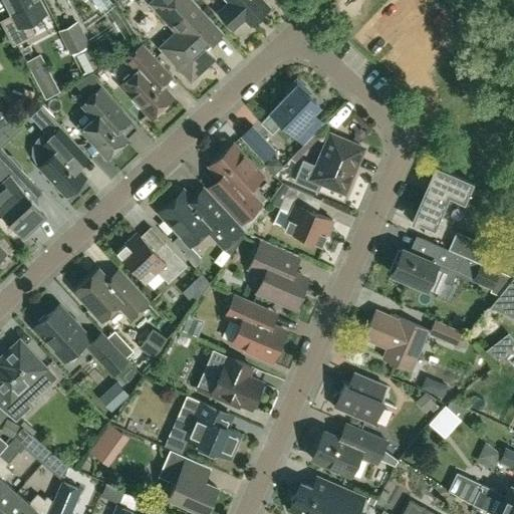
[(5,0),(10,9),(11,8),(14,13),(1,20),(14,44),(35,32),(28,20),(45,11),(39,0),(5,0)]
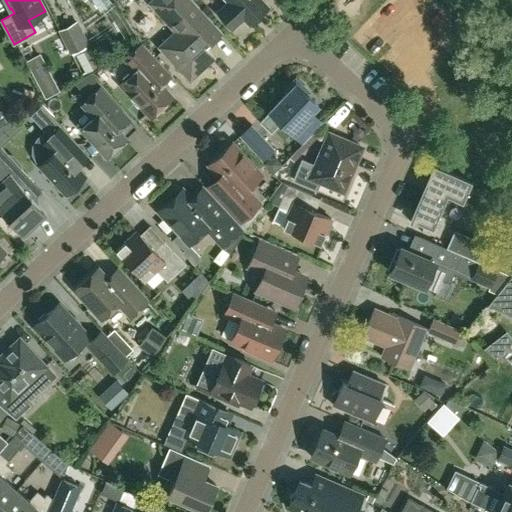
[(206,48),(222,33),(192,0),(151,0),(149,2),(175,31),(159,46),(189,79),(214,57),(206,48)]
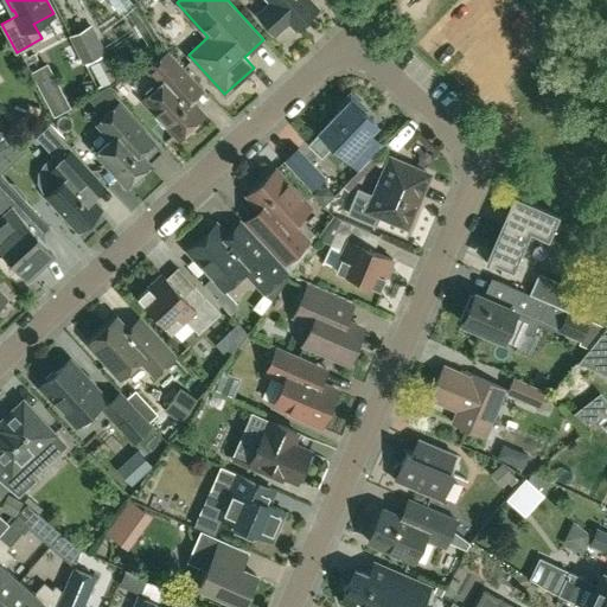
[(294,30),(319,7),(311,0),(267,0),(269,2),(256,14),(276,34),(288,23),(294,30)]
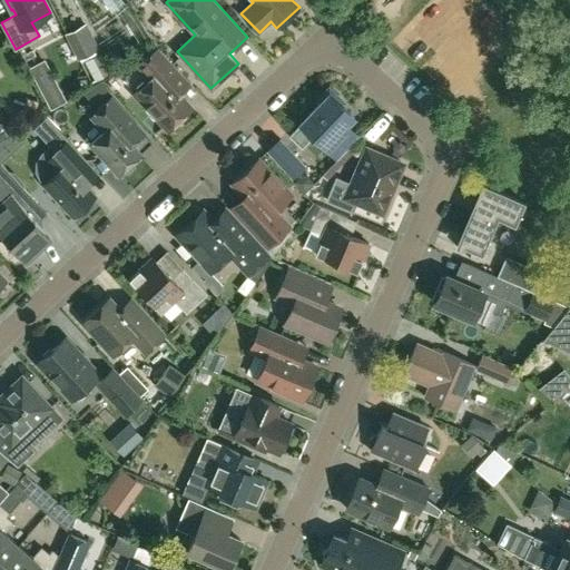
[(99,48),(86,22),(65,32),(77,59),(99,48)]
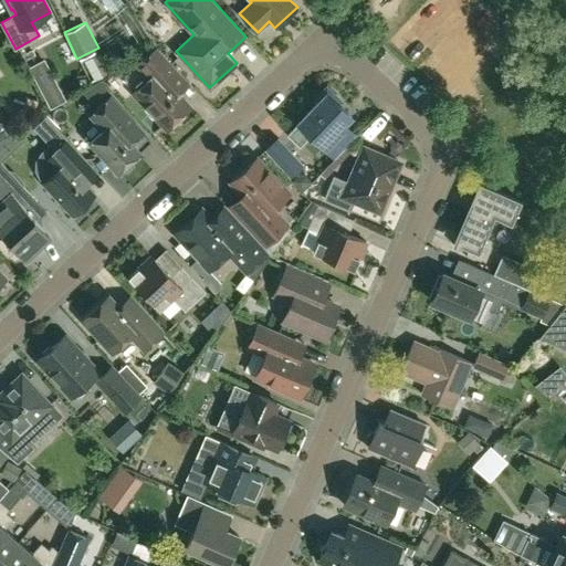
[(187,108),(189,106),(177,92),(189,82),(157,46),(134,61),(148,77),(132,93),(165,128),(176,118),(181,118),(187,113),(187,108)]
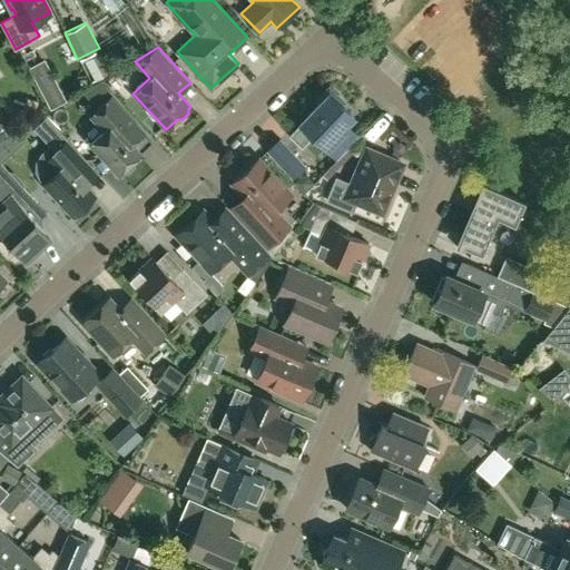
[(97,57),(89,61),(101,80),(109,76),(97,57)]
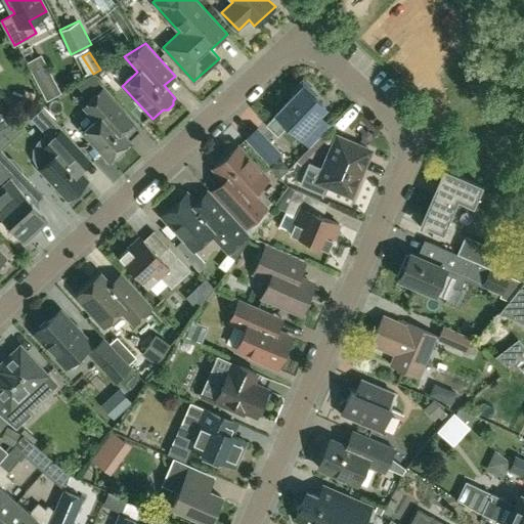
[(295,93),(265,124),(277,136),(288,125),(298,134),(308,144),(326,126),(316,116),(324,106),(314,96),(316,94),(302,80),(292,90),(295,93)]
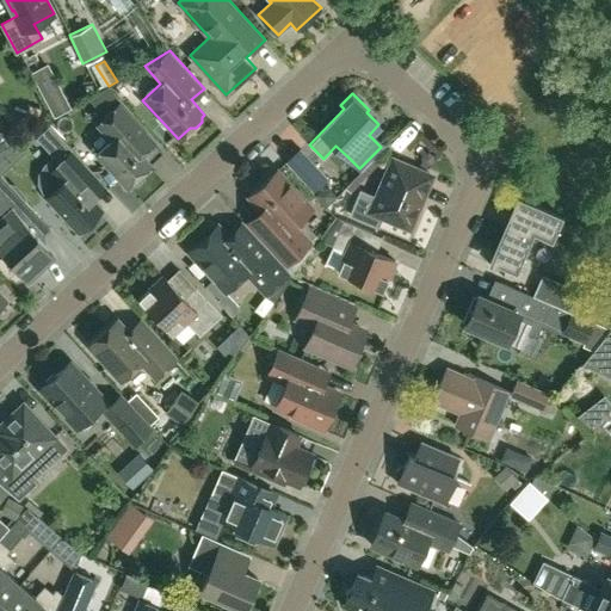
[(57,113),(62,100),(43,94),(38,106),(57,113)]
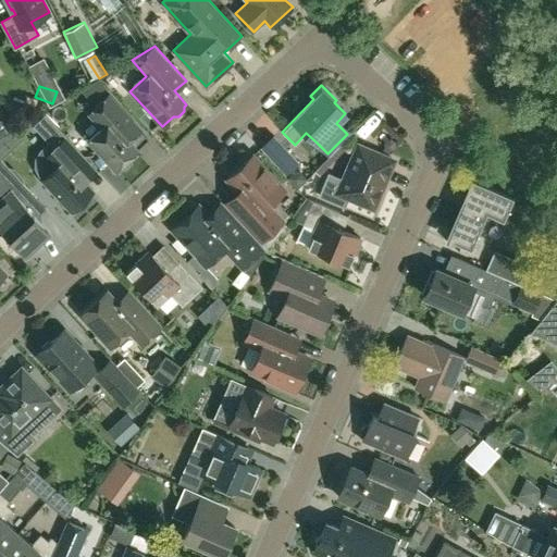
[(115,169),(137,149),(130,141),(140,131),(108,95),(88,112),(102,126),(88,139),(115,169)]
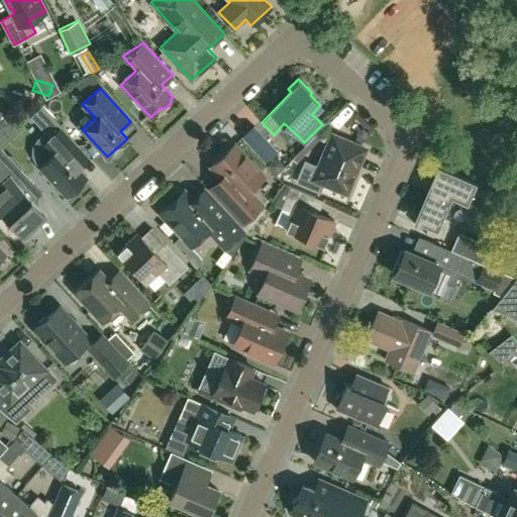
[(0,126),(12,120),(0,98),(0,126)]
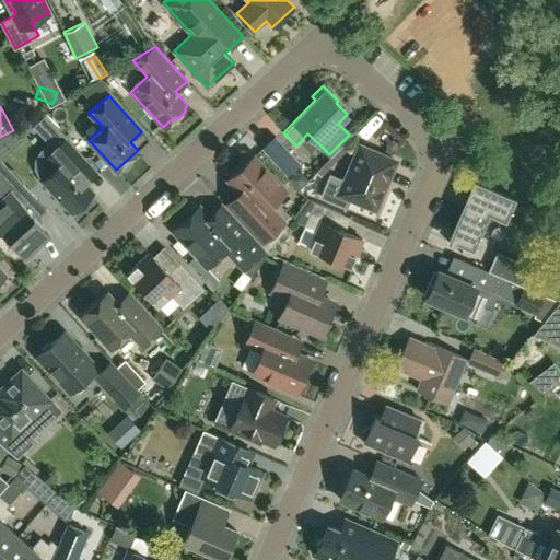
[(84,156),(66,136),(45,115),(33,126),(49,144),(42,152),(37,161),(35,168),(39,175),(43,178),(41,181),(70,212),(93,191),(72,167),(84,156)]
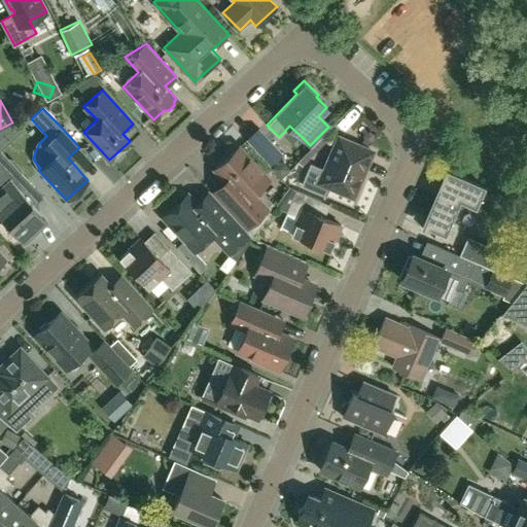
[(246,139),(271,166),(283,153),(259,128),(246,139)]
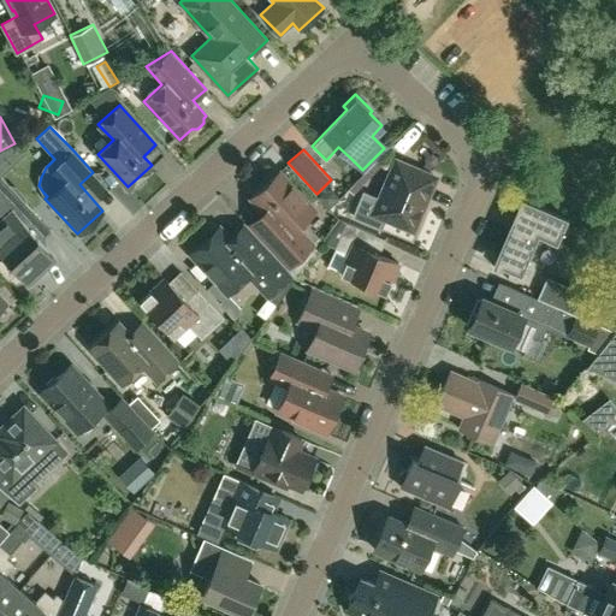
[(380,229),(385,218),(413,230),(436,177),(395,160),(379,199),(363,191),(353,217),(380,229)]
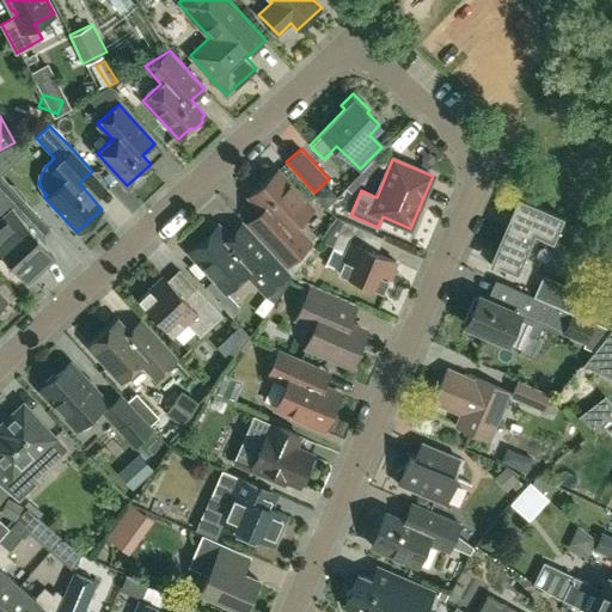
[(311,208),(276,171),(250,195),(263,209),(249,222),(286,263),(308,243),(293,225),(311,208)]
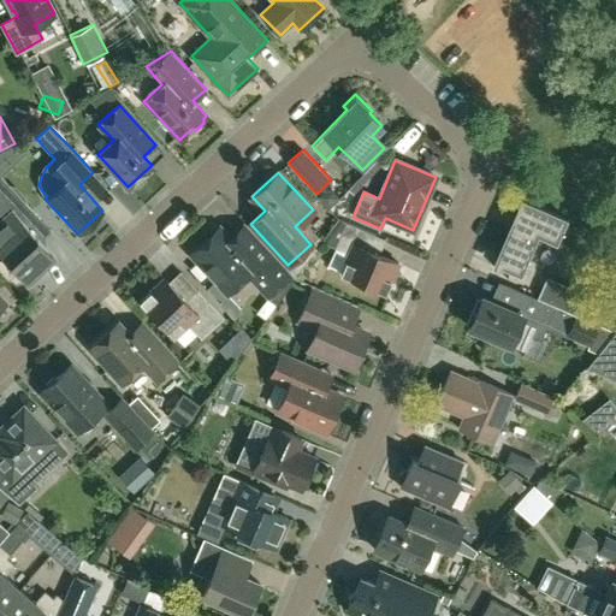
[(0,253),(27,282),(54,255),(22,220),(33,211),(0,176),(0,253)]
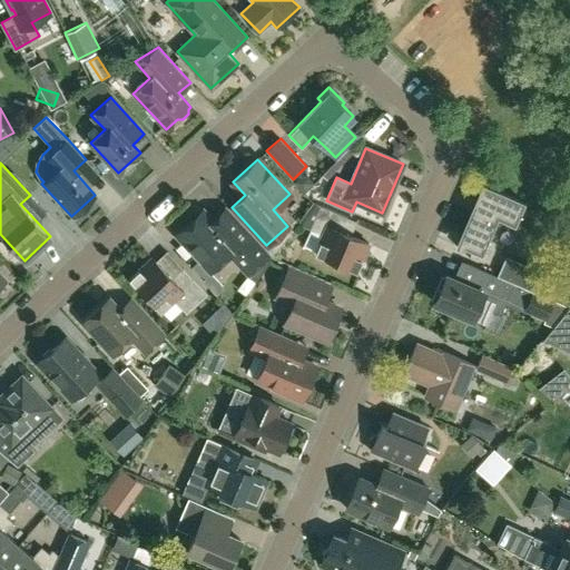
[(524,207),(522,206),(524,202),(489,186),(481,203),(478,200),(458,247),(459,248),(460,245),(481,254),(498,217),(514,225),(517,219),(519,220),(524,207)]
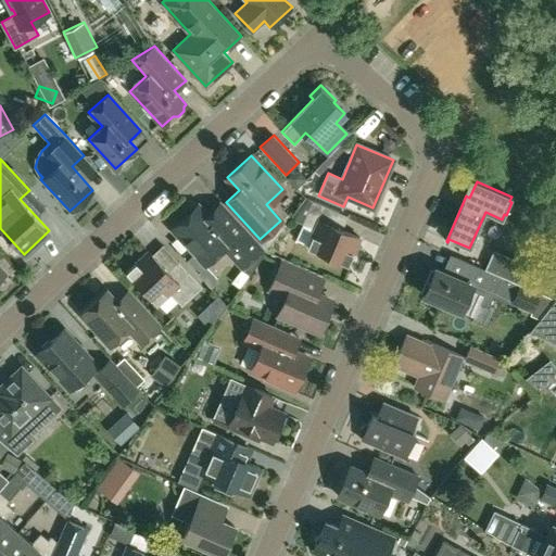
[(339,212),(312,200),(302,223),(315,229),(307,247),(348,264),(359,237),(332,226),(339,212)]
